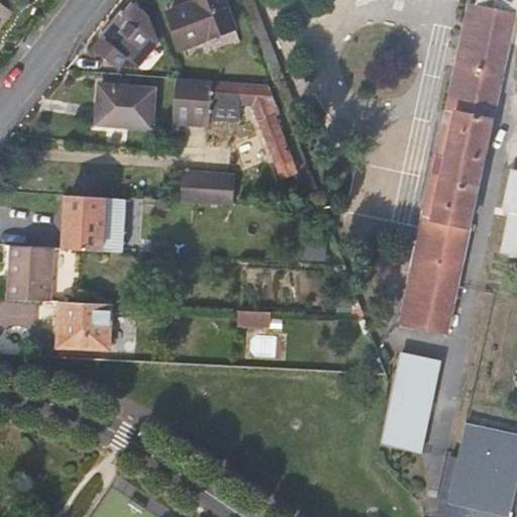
[(0,0),(0,28),(15,9),(3,0),(0,0)]
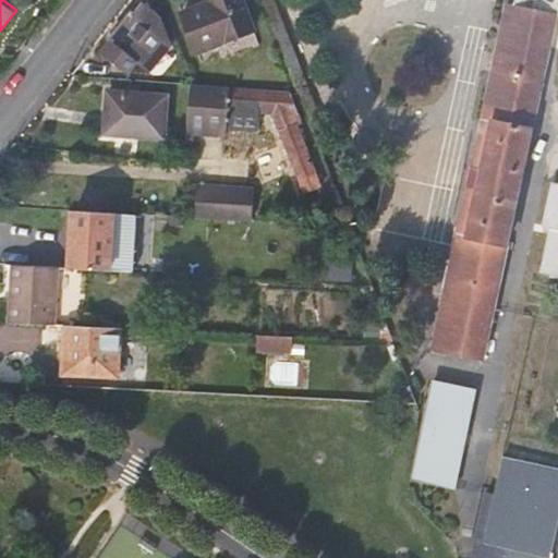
[(241,0),(208,0),(210,2),(182,13),(202,61),(256,38),(241,0)]
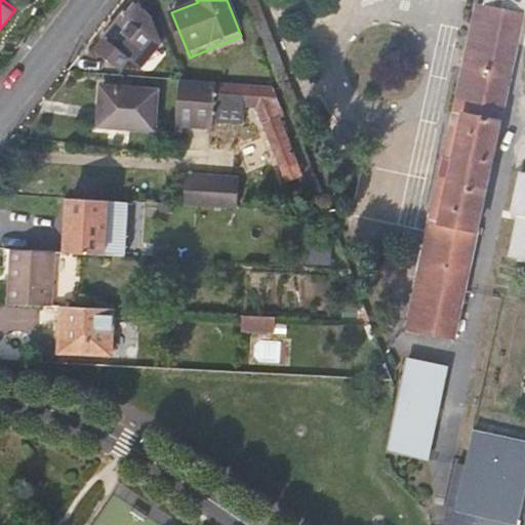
[(479,1),(445,155),(453,156),(449,175),(441,174),(408,326),(452,335),(463,287),(523,12),(524,12),(524,0),(484,0),(484,2),(479,1)]
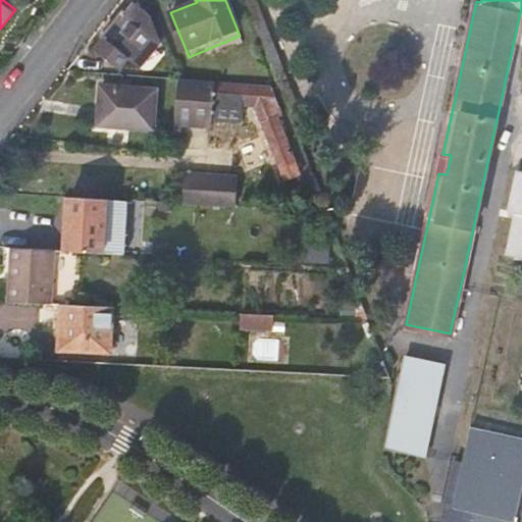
[(149,14),(134,2),(126,12),(124,11),(105,36),(106,38),(98,49),(117,64),(122,65),(126,61),(125,54),(138,63),(159,37),(149,14)]
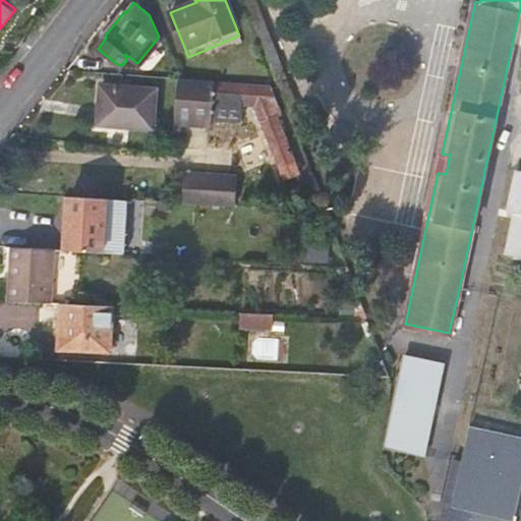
[(278,117),(283,115),(271,83),(182,76),(178,76),(176,97),(174,117),(212,120),(241,122),(242,104),(254,105),(284,178),(299,172),(278,117)]
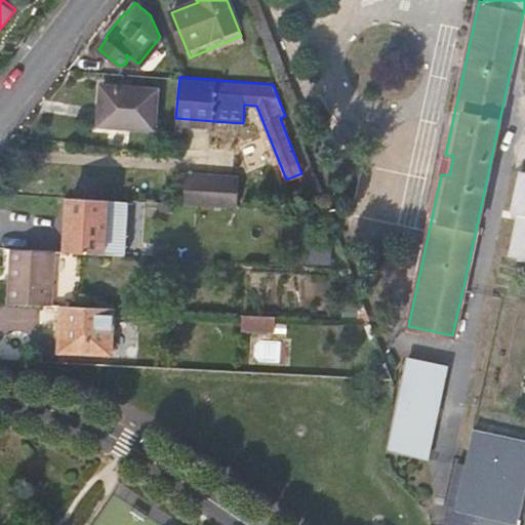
[(155,88),(103,84),(99,121),(153,125),(155,88)]
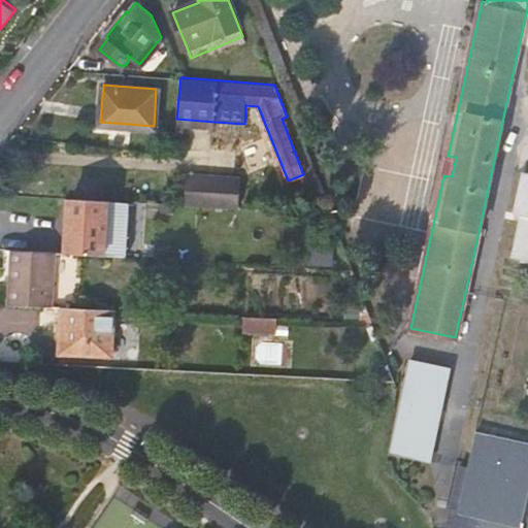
[(213,129),(215,122),(176,119),(175,126),(213,129)]
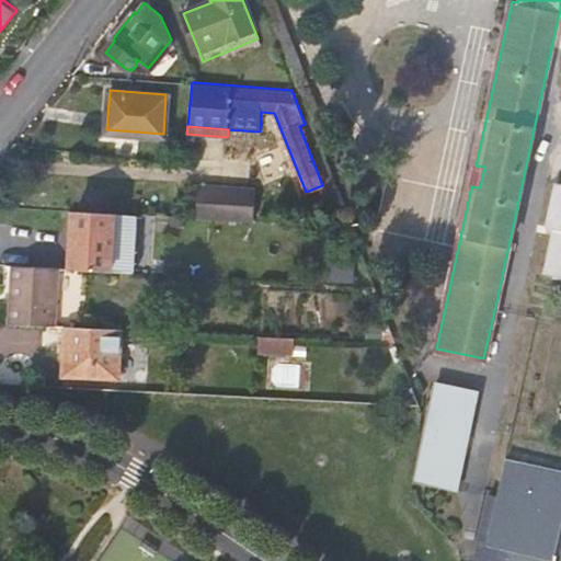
[(476,165),(471,186),(480,187),(484,167),(476,165)]
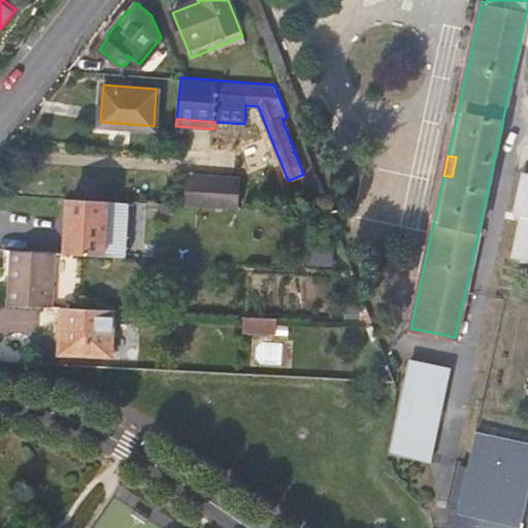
[(527,175),(522,174),(514,213),(521,216),(513,256),(527,259),(527,175)]
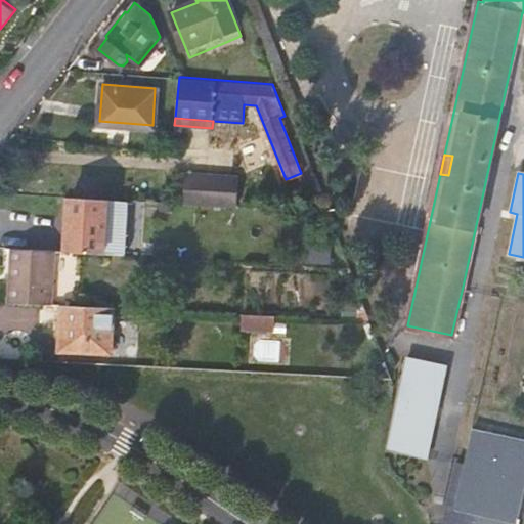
[(178,174),(176,204),(238,207),(239,177),(178,174)]
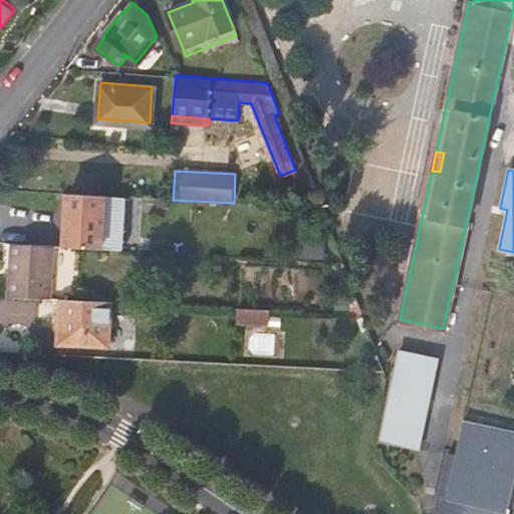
[(118,250),(119,221),(103,221),(105,196),(68,194),(65,248),(118,250)]
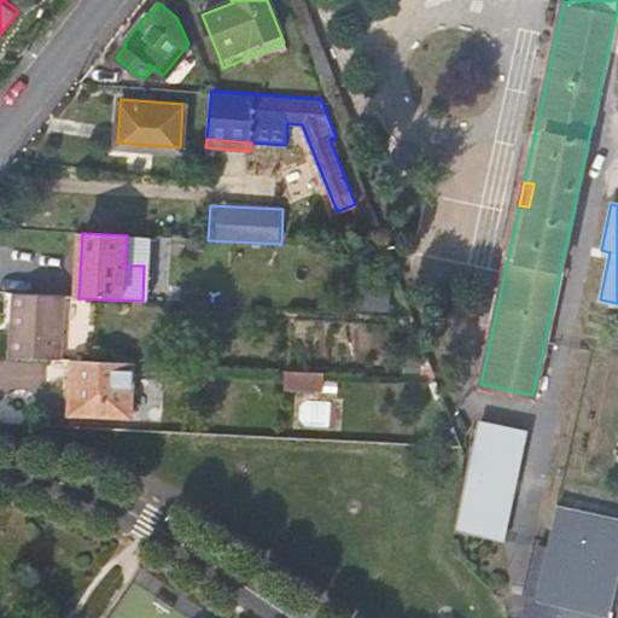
[(59,297),(10,295),(6,356),(56,359),(59,297)]
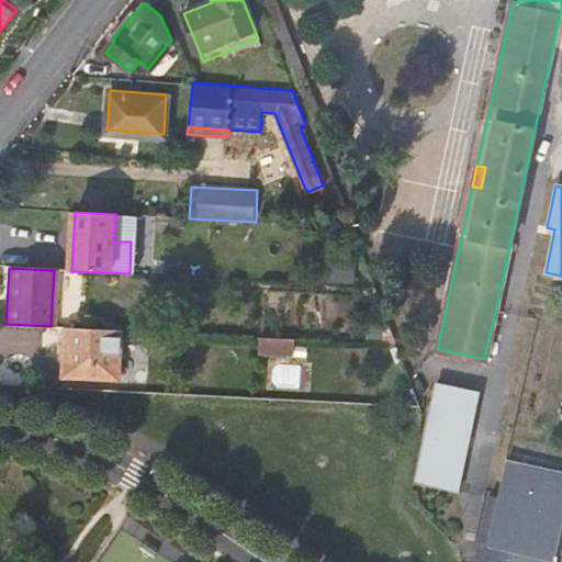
[(59,353),(65,353),(76,355),(77,327),(60,326),(59,353)]
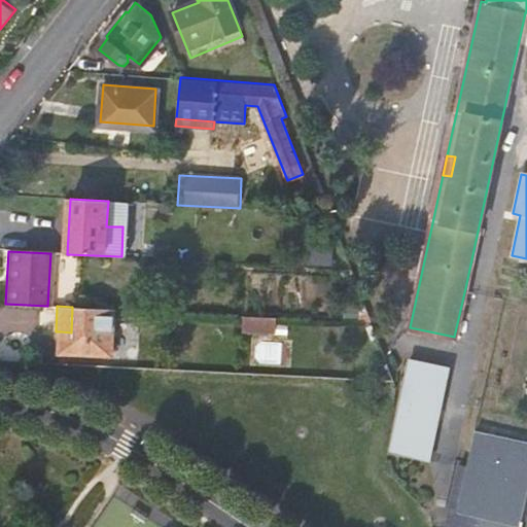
[(109,353),(111,309),(72,307),(71,332),(61,331),(60,350),(109,353)]
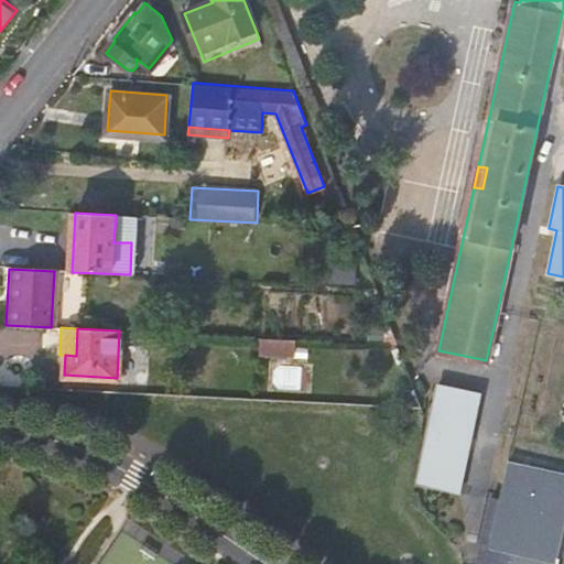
[(289,353),(290,338),(260,337),(260,351),(289,353)]
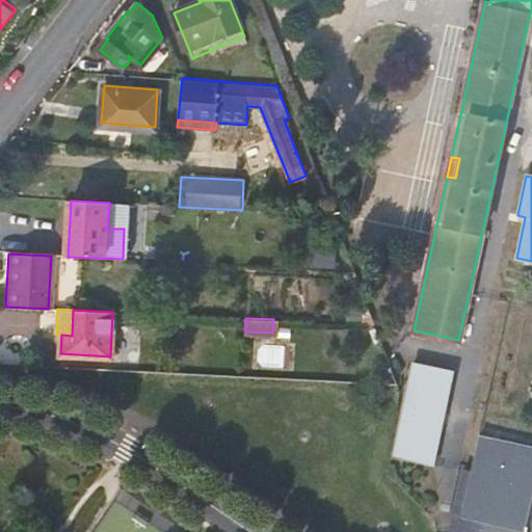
[(433,463),(453,371),(417,363),(397,456),(433,463)]
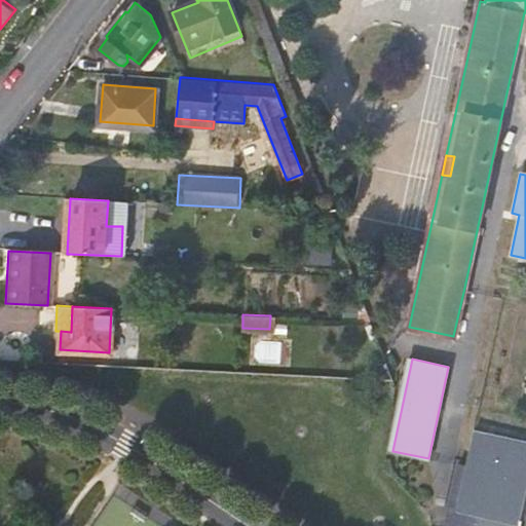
[(519,525),(525,495),(525,443),(474,433),(466,466),(456,464),(444,525),(519,525)]
